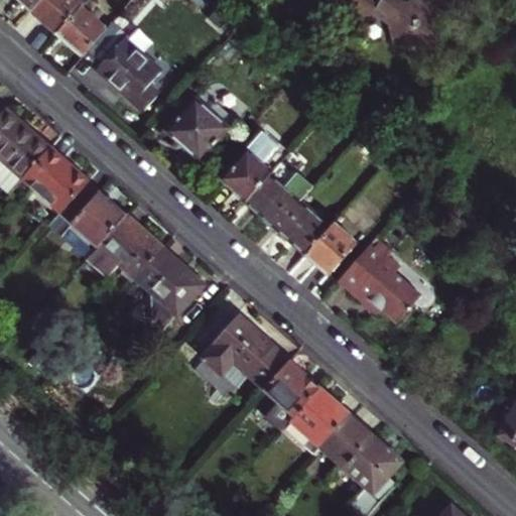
[(21,0),(30,8),(37,0),(21,0)]
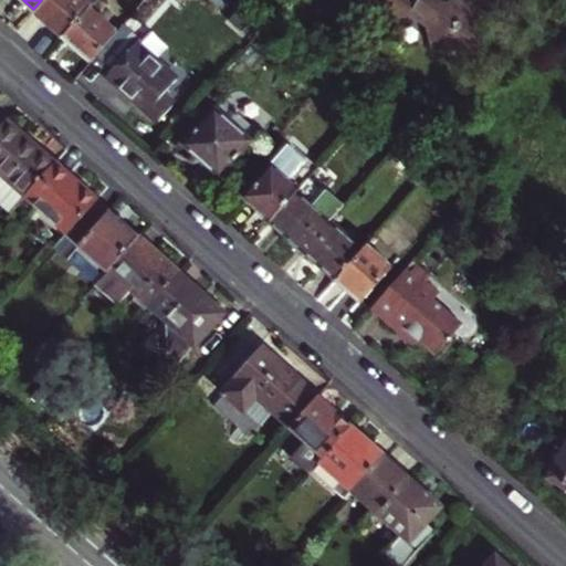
[(91,4),(94,0),(41,0),(33,9),(63,35),(91,4)]
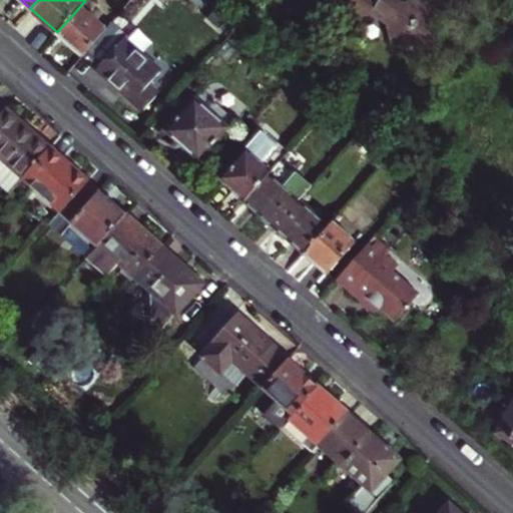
[(442,0),(408,0),(404,1),(405,6),(399,7),(386,0),(334,0),(333,2),(356,18),(371,15),(387,24),(391,43),(397,47),(443,38),(439,20),(449,4),(442,0)]
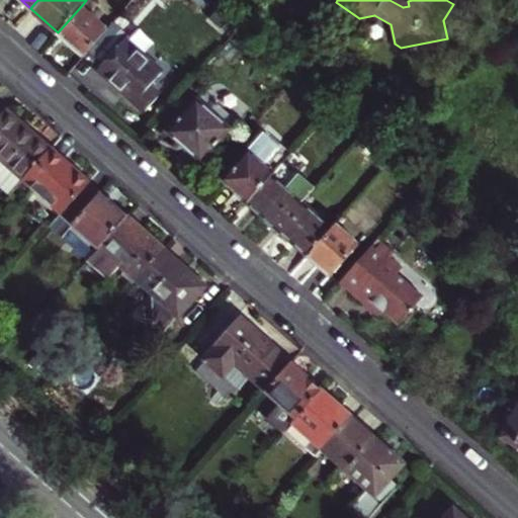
[(86,51),(107,25),(83,4),(58,32),(83,55),(86,51)]
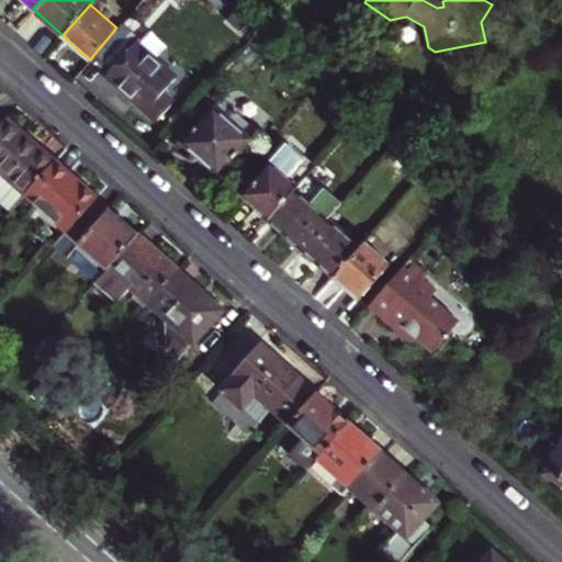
[(116,27),(93,55),(108,69),(104,72),(147,110),(177,77),(137,43),(141,38),(122,22),(116,27)]
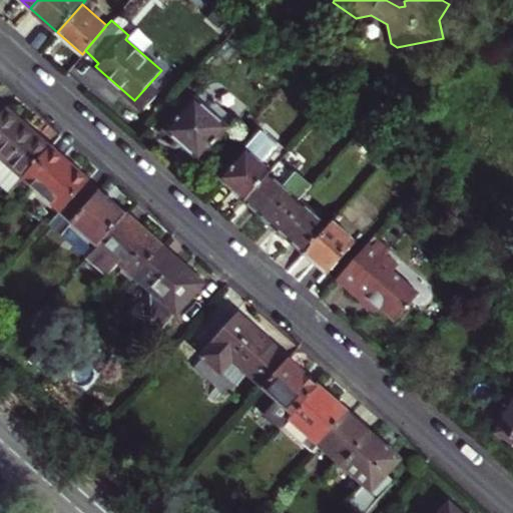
[(168,130),(199,157),(234,119),(245,106),(224,86),(212,99),(203,91),(168,130)]
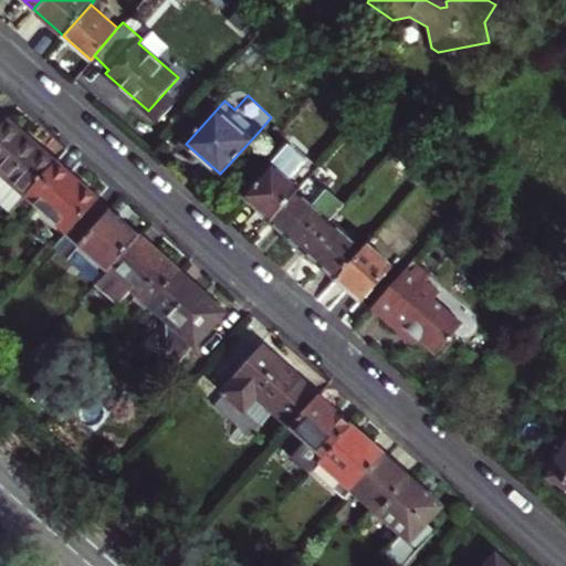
[(25,196),(55,163),(6,118),(0,124),(0,203),(10,213),(25,196)]
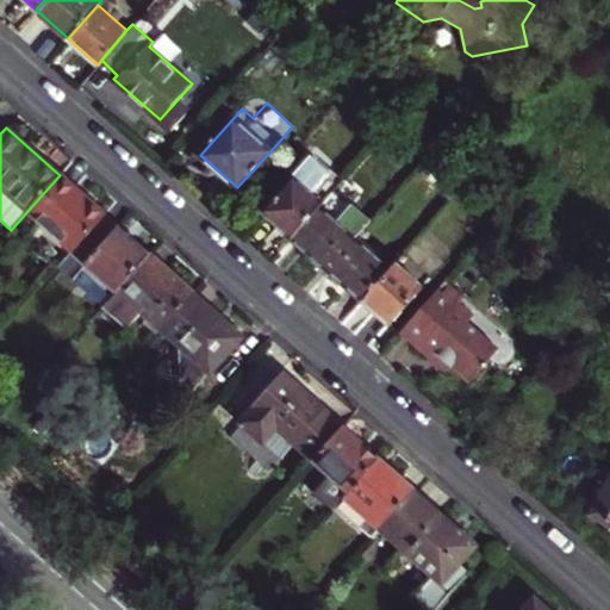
[(319,207),(323,203),(312,193),(329,174),(310,159),(263,211),(292,237),(319,207)]
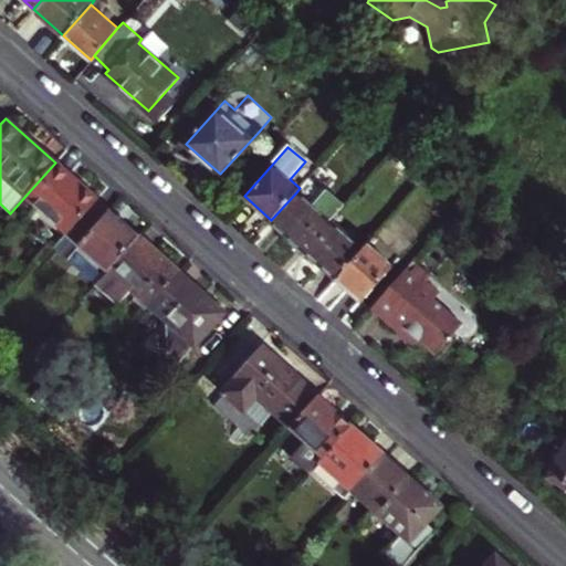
[(390,160),(405,173),(412,164),(399,150),(390,160)]
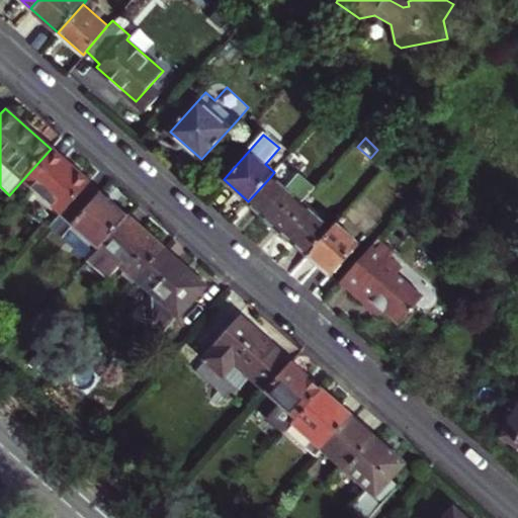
[(89,183),(51,149),(23,179),(62,213),(89,183)]
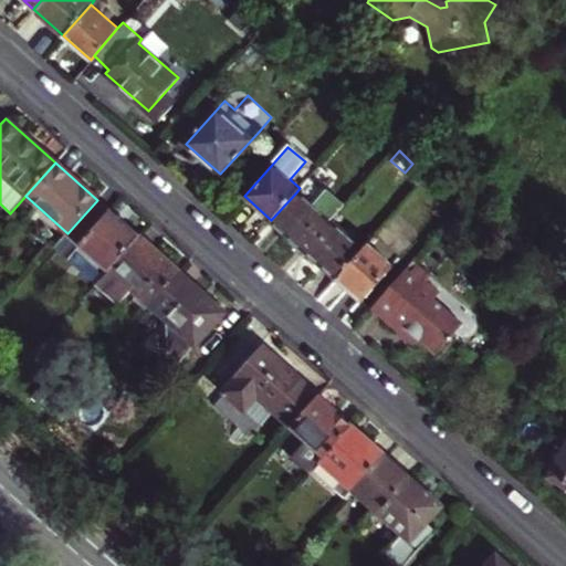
[(412,164),(405,173),(420,187),(429,177),(412,164)]
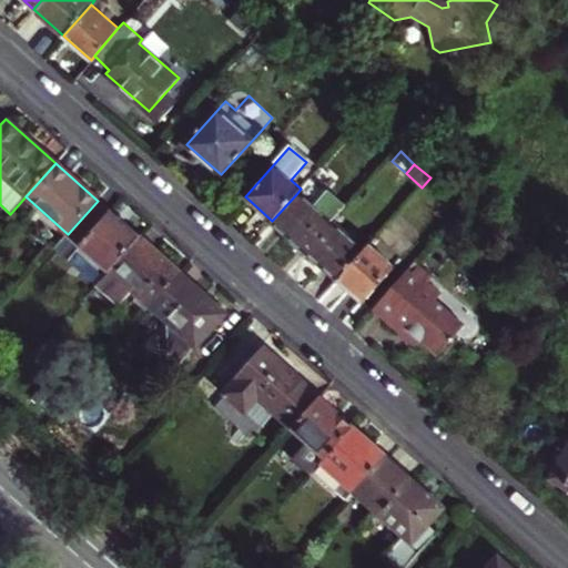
[(297,193),(272,221),(305,250),(331,221),(346,204),(328,189),(313,206),(297,193)]
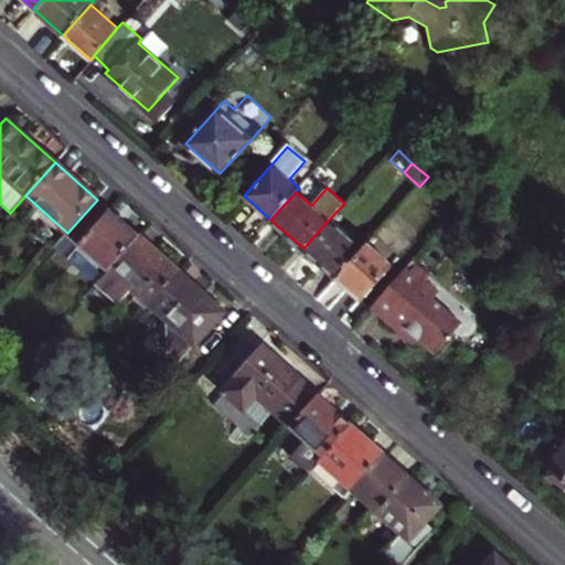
[(67,233),(54,246),(96,284),(139,237),(124,223),(97,200),(67,233)]
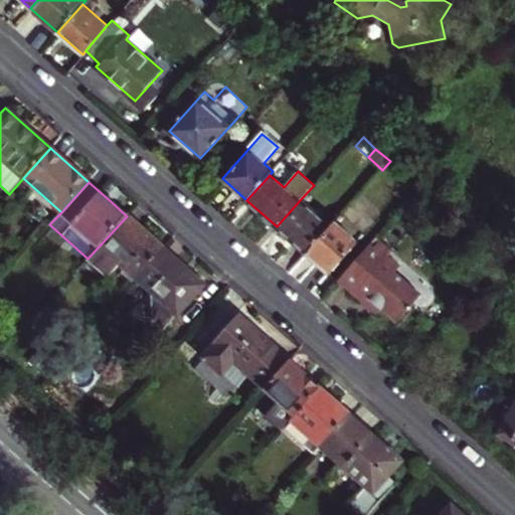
[(331,227),(300,200),(277,226),(307,253),(331,227)]
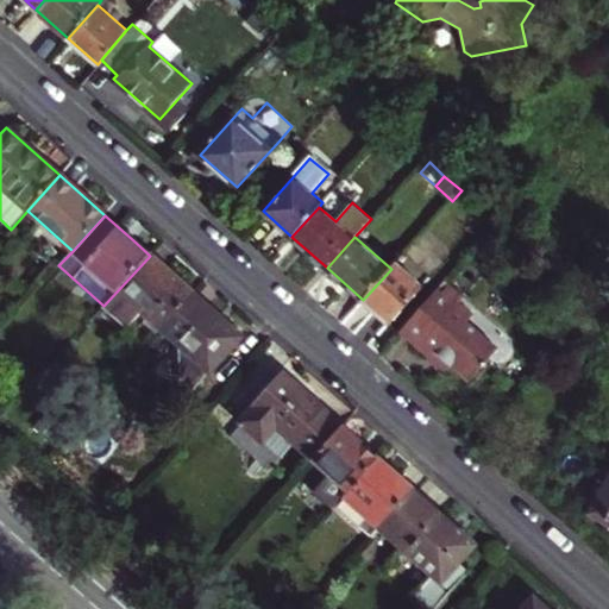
[(391,269),(363,300),(390,325),(432,277),(405,253),(391,269)]
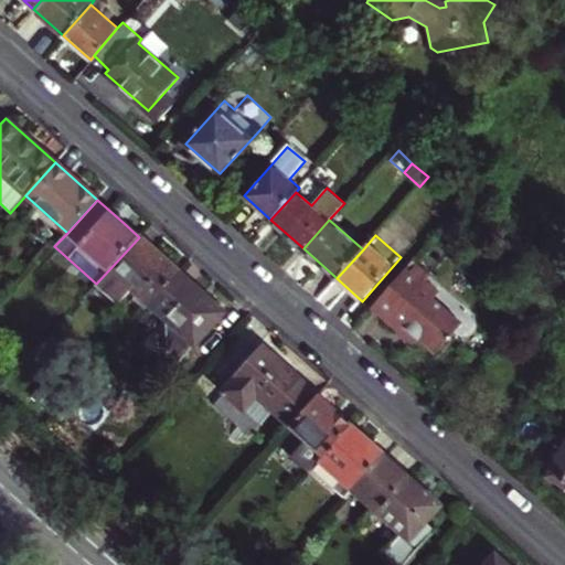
[(178,272),(139,237),(96,284),(112,297),(124,284),(130,289),(148,305),(178,272)]
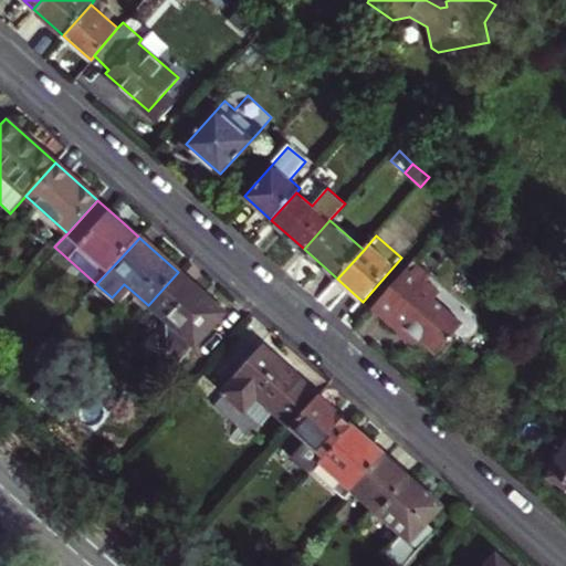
[(413,261),(369,308),(395,332),(399,327),(407,335),(408,343),(419,342),(428,350),(441,336),(444,336),(444,332),(450,326),(449,313),(428,294),(433,287),(420,275),(425,271),(413,261)]
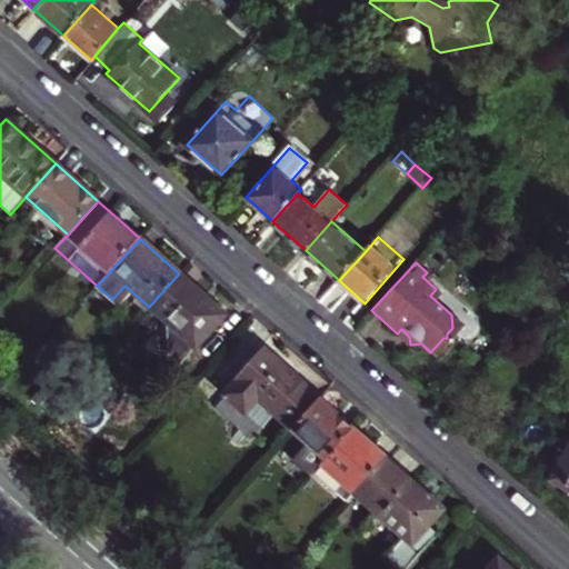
[(179,273),(149,307),(160,317),(168,356),(179,366),(226,315),(179,273)]
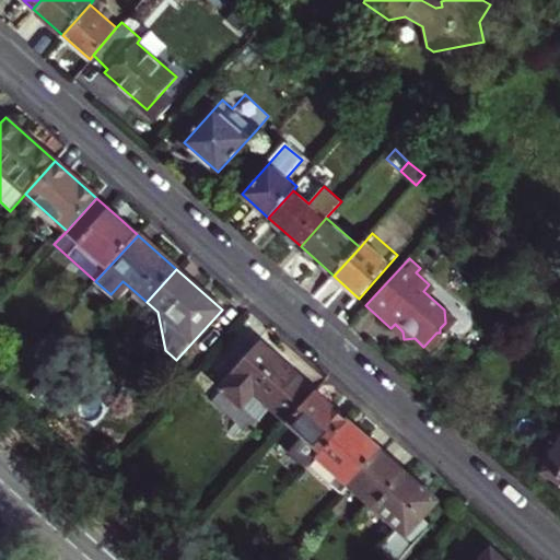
[(123,281),(111,294),(116,301),(129,287),(123,281)]
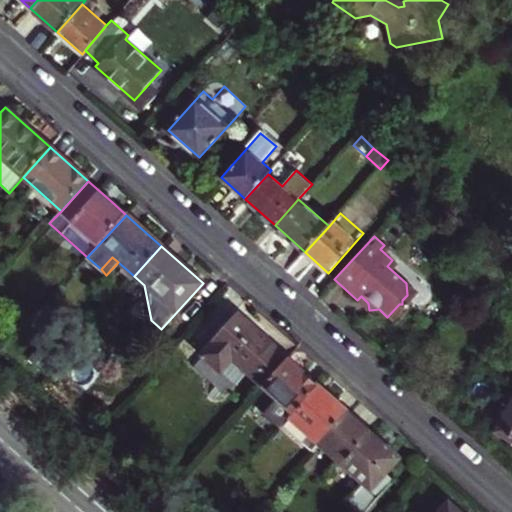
[(263,386),(288,359),(238,315),(214,340),(217,342),(202,358),(220,374),(233,359),(263,386)]
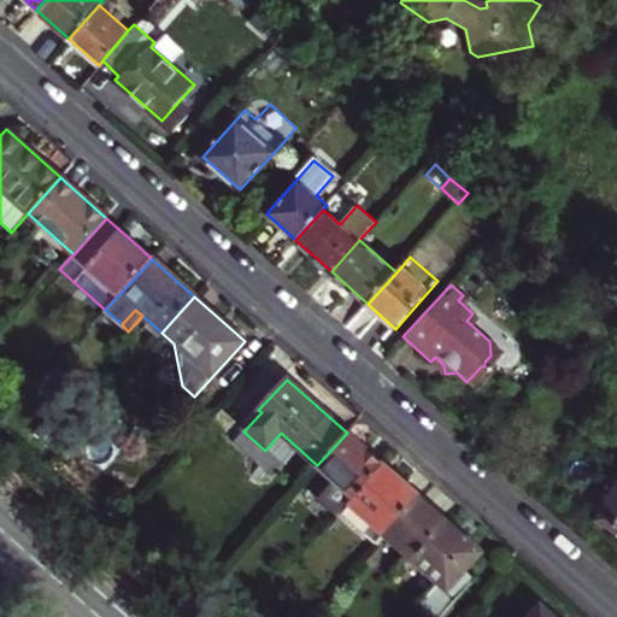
[(347,433),(317,465),(353,498),(383,465),(347,433)]
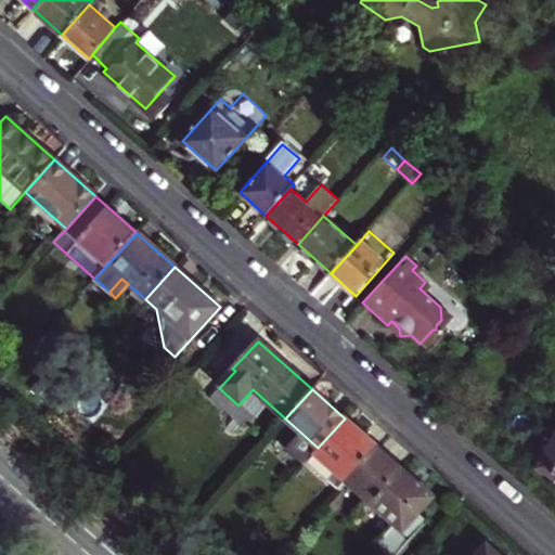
[(345,418),(318,448),(314,452),(347,482),(377,448),(345,418)]
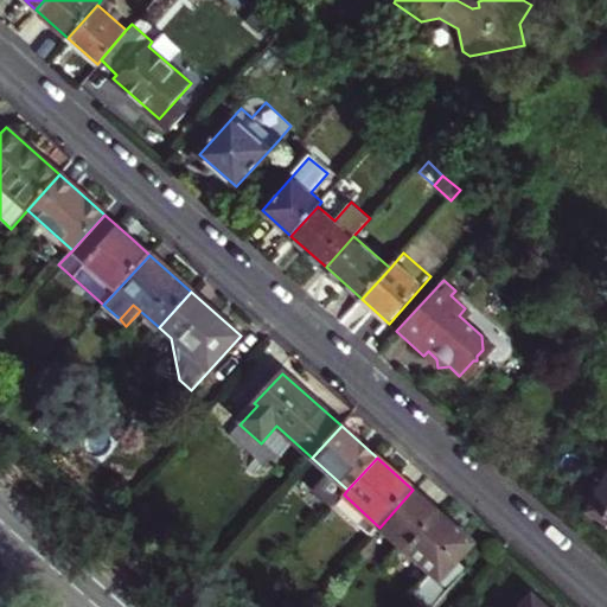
[(606,521),(606,480),(589,511),(606,521)]
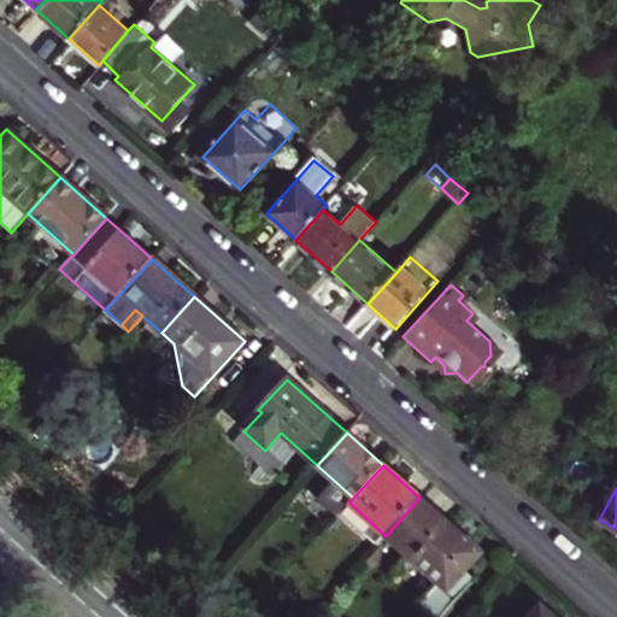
[(419,498),(386,536),(436,581),(416,605),(430,616),(440,616),(475,577),(465,570),(481,552),(419,498)]
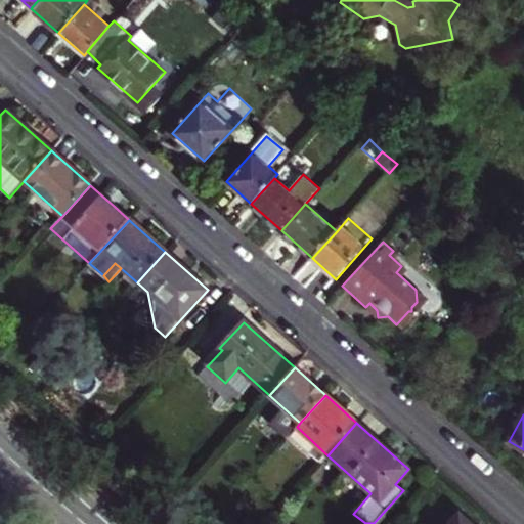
[(470,523),(459,513),(448,523),(470,523)]
